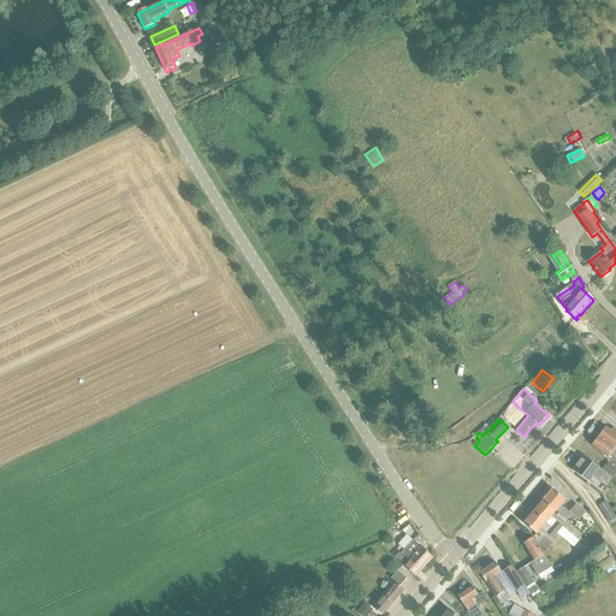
[(606,427),(598,438),(615,450),(615,432),(614,430),(611,432),(606,427)]
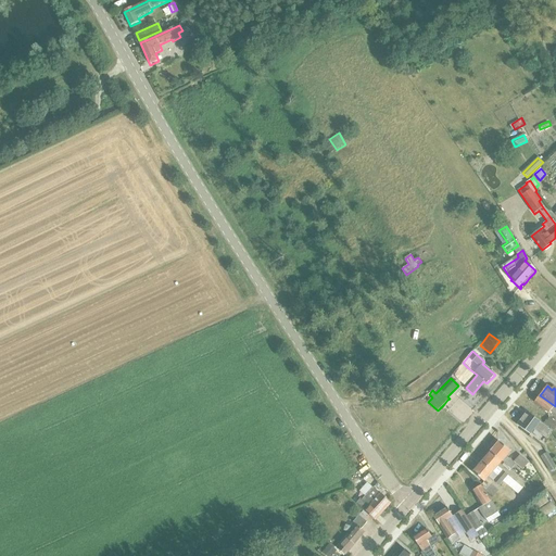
[(555,406),(540,395),(534,403),(548,414),(551,412),(555,415),(555,406)]
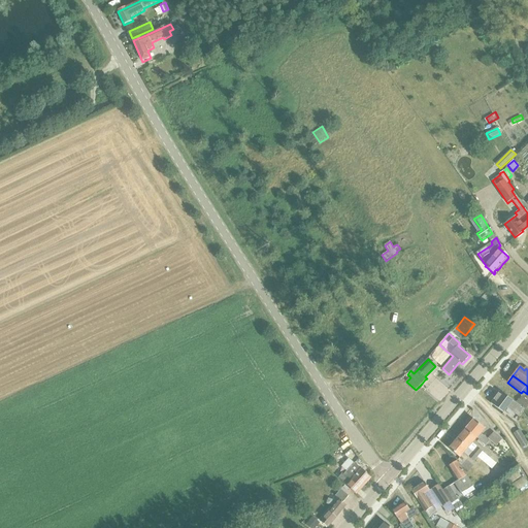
[(507,409),(520,418),(525,409),(518,405),(500,392),(491,404),(503,414),(507,409)]
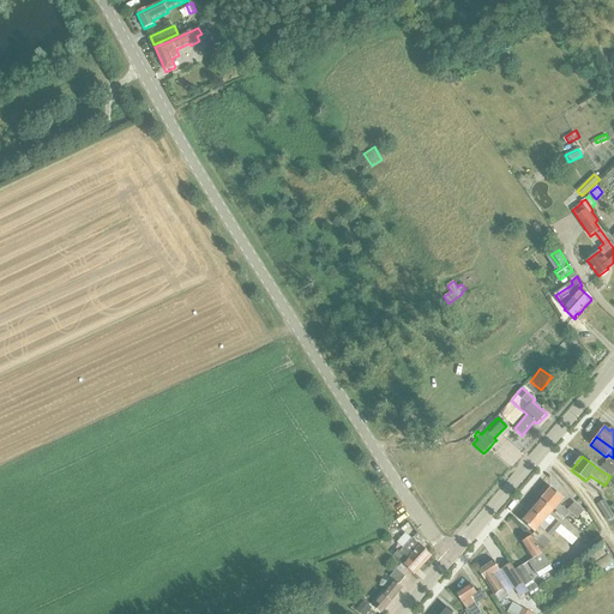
[(602,468),(612,475),(613,471),(613,468),(607,462),(602,468)]
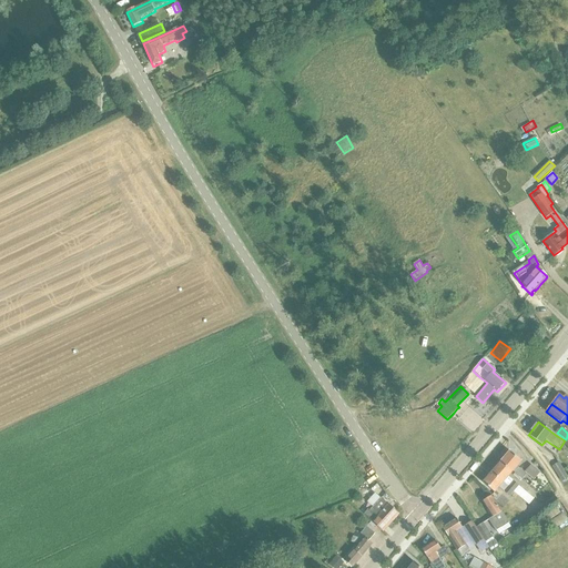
[(516,467),(520,462),(509,452),(500,462),(513,472),(521,479),(526,474),(534,480),(539,473),(530,466),(525,473),(520,469),(519,469),(516,467)]
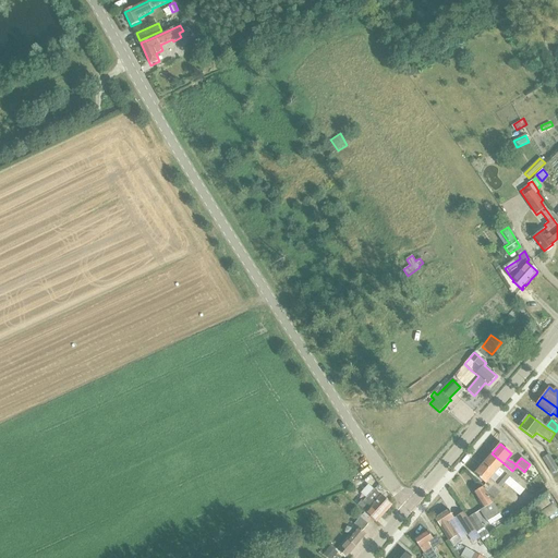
[(492,453),(483,463),(495,473),(500,477),(499,478),(505,483),(520,496),(525,490),(509,477),(499,469),(504,463),(492,453)]
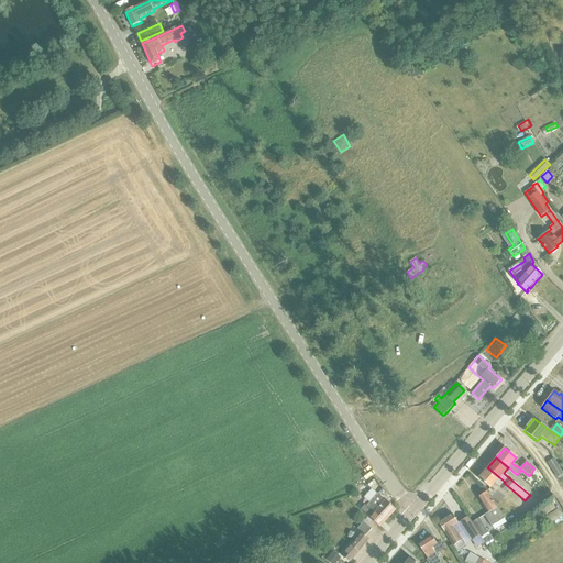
[(548,463),(556,478),(562,475),(553,460),(548,463)]
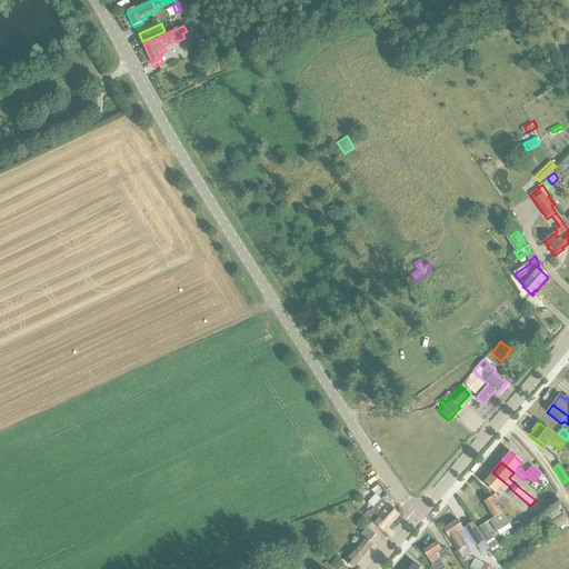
[(492,472),(483,483),(496,493),(505,482),(492,472)]
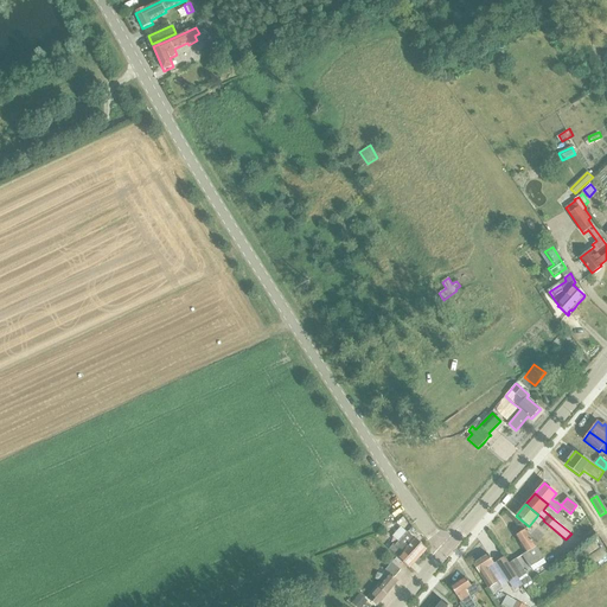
[(543,521),(538,526),(544,531),(549,525),(543,521)]
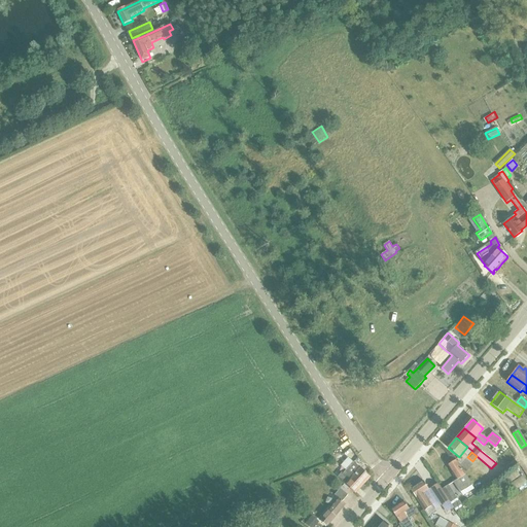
[(453,482),(460,493),(472,485),(456,460),(448,465),(457,480),(453,482)]
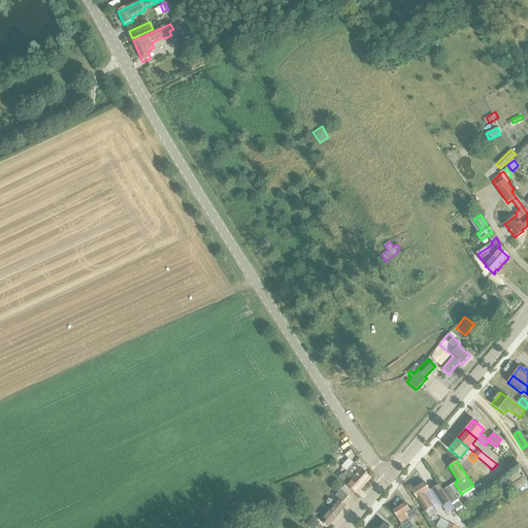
[(355,463),(343,474),(342,473),(338,477),(357,494),(371,477),(355,463)]
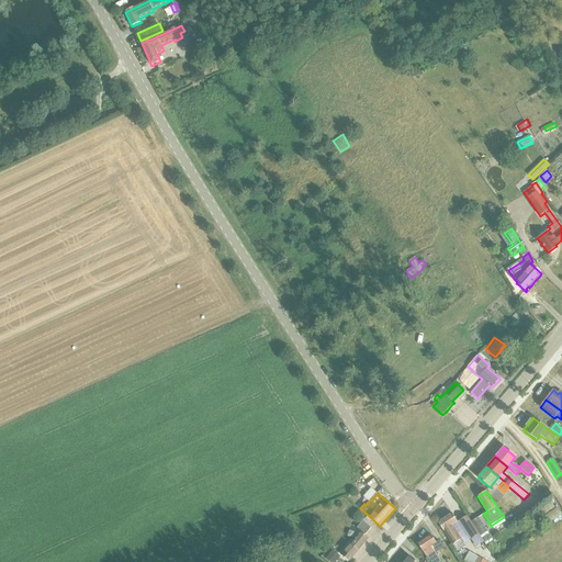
[(461,539),(452,526),(458,521),(452,513),(438,523),(452,544),(458,551),(465,546),(461,539)]
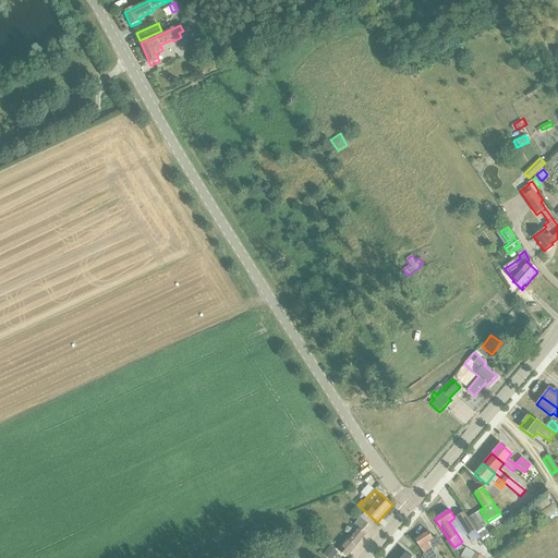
[(463,512),(456,518),(469,536),(476,531),(463,512)]
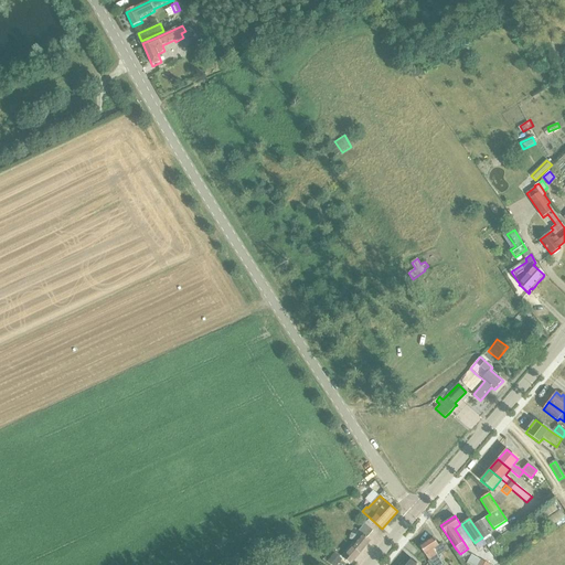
[(473,524),(493,555),(500,550),(481,520),(473,524)]
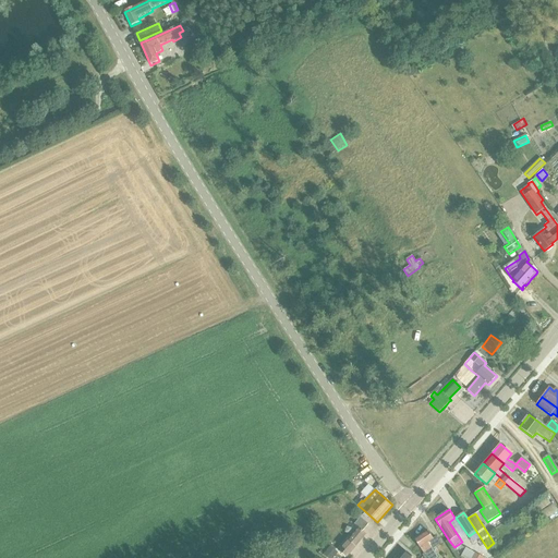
[(339,550),(347,557),(366,534),(363,531),(368,524),(361,517),(354,524),(359,528),(339,550)]
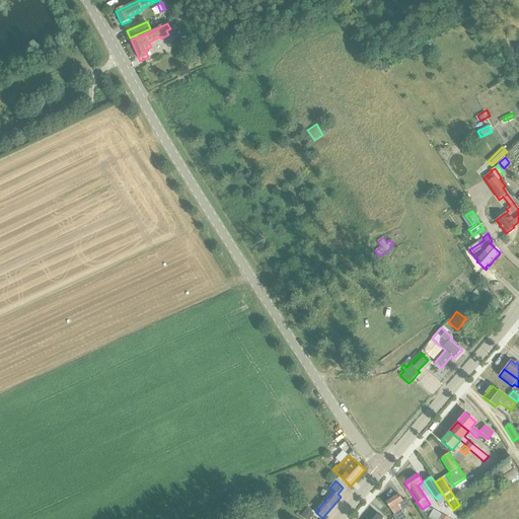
[(408,518),(401,510),(409,506),(405,501),(402,502),(398,495),(385,503),(393,516),(392,516),(393,518),(408,518)]
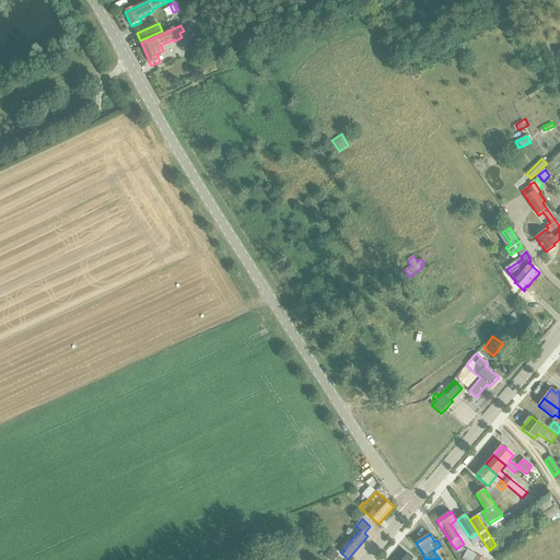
[(335,559),(339,555),(331,549),(325,557),(327,559),(335,559)]
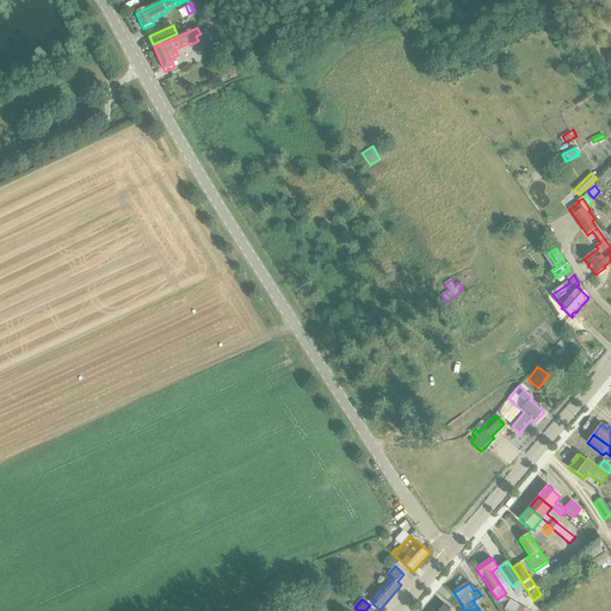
[(530,610),(510,599),(504,610),(530,610)]
